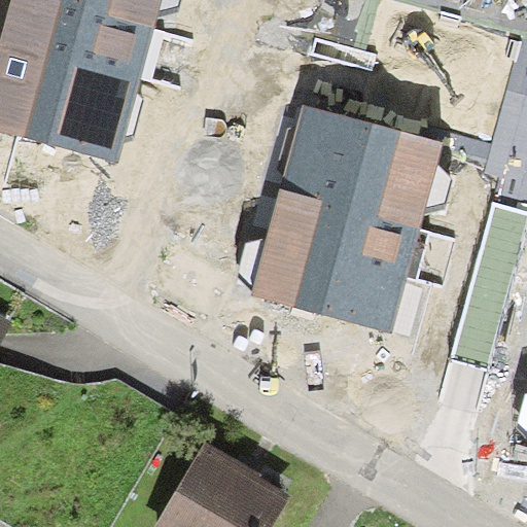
[(12,0),(4,29),(0,30),(0,131),(120,163),(149,54),(161,10),(182,6),(183,0),(12,0)]
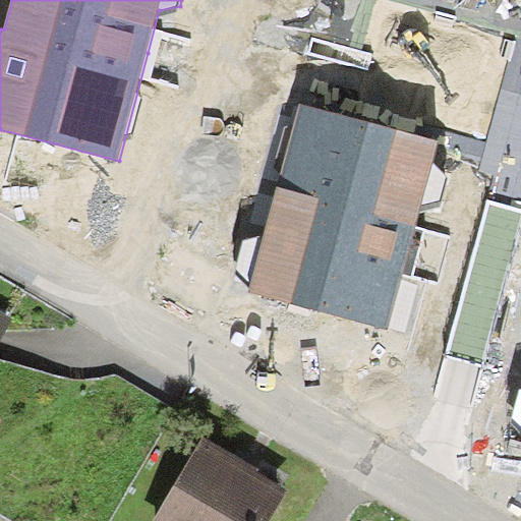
[(299,105),(264,236),(246,240),(237,269),(250,283),(248,292),(389,330),(423,206),(442,201),(449,177),(436,162),(441,143),(348,118),(299,105)]
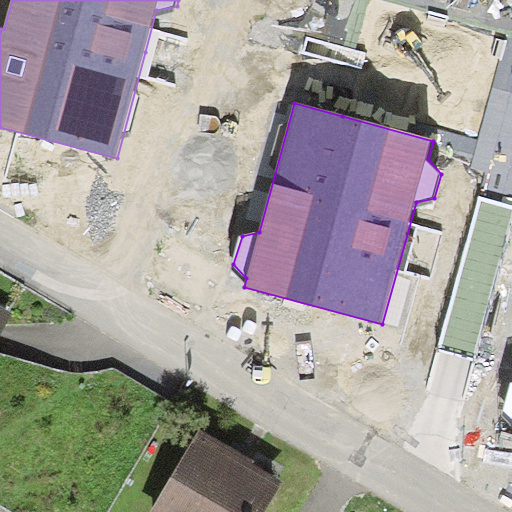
[(511,211),(482,203),(442,344),(475,354),(511,220),(511,211)]
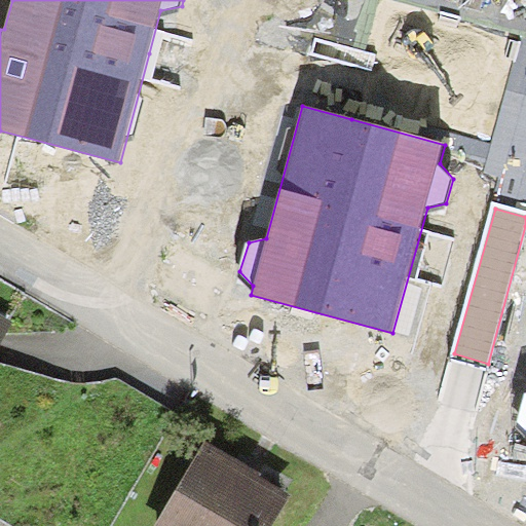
[(0,344),(12,325),(0,317),(0,344)]
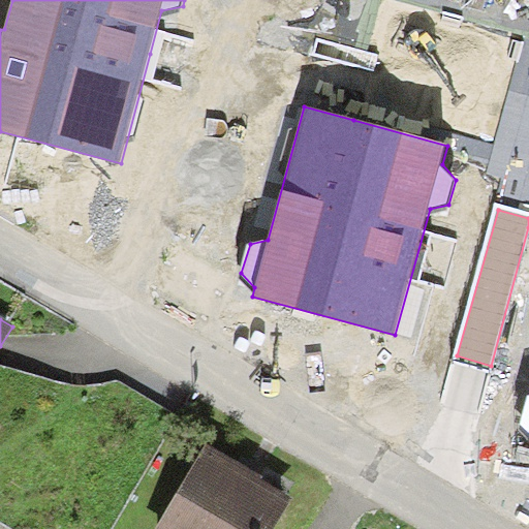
[(528,395),(528,396),(520,425),(528,434),(528,395)]
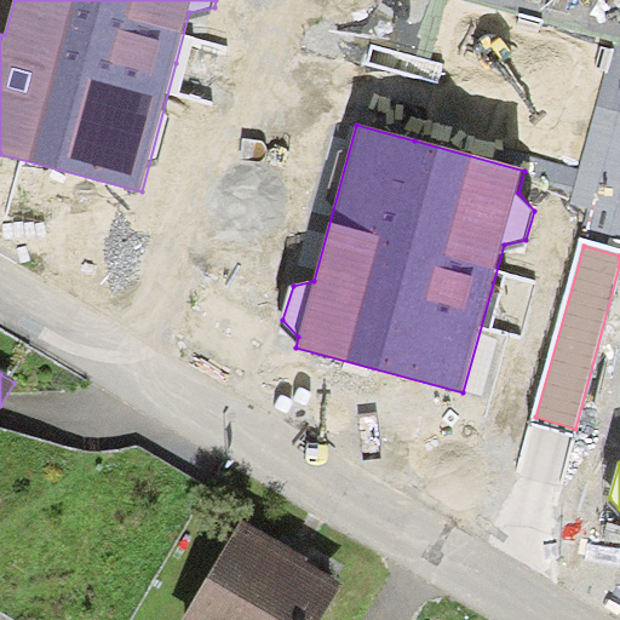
[(320,619),(340,586),(246,529),(190,619),(320,619)]
